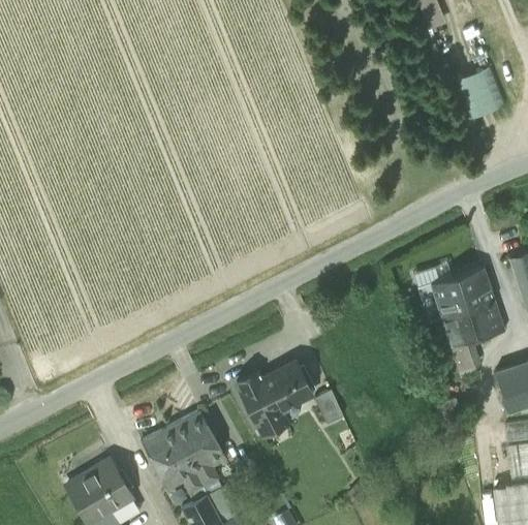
[(445,25),(435,0),(415,0),(429,32),(445,25)]
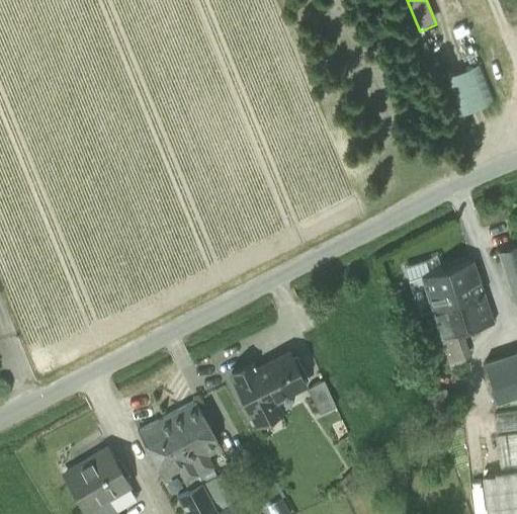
[(481,67),(439,82),(454,120),(495,104),(481,67)]
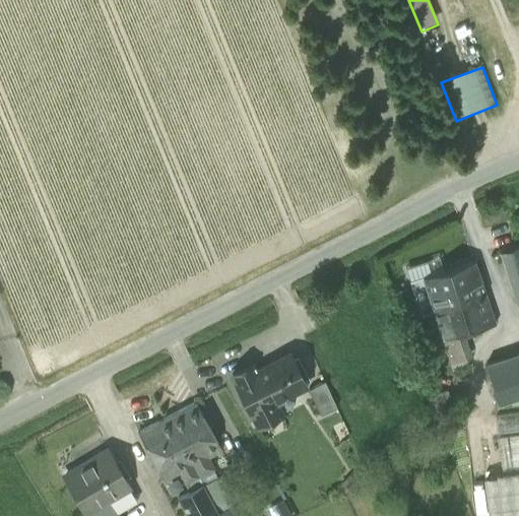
[(518,251),(502,257),(517,306),(518,305),(518,251)]
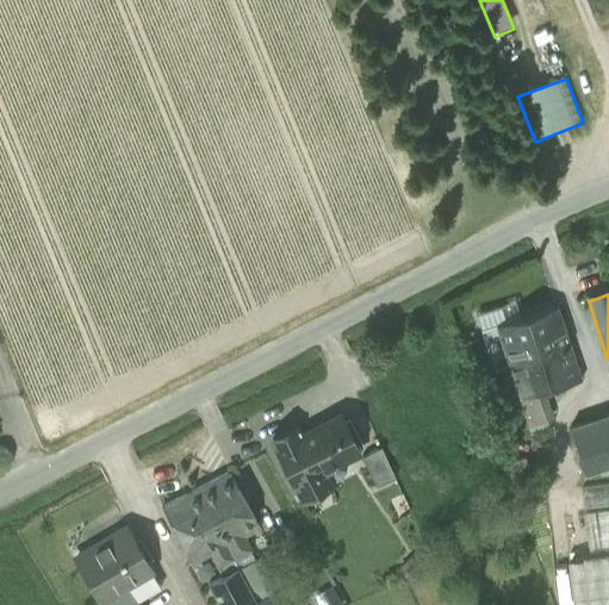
[(557,311),(497,330),(510,369),(570,351),(557,311)]
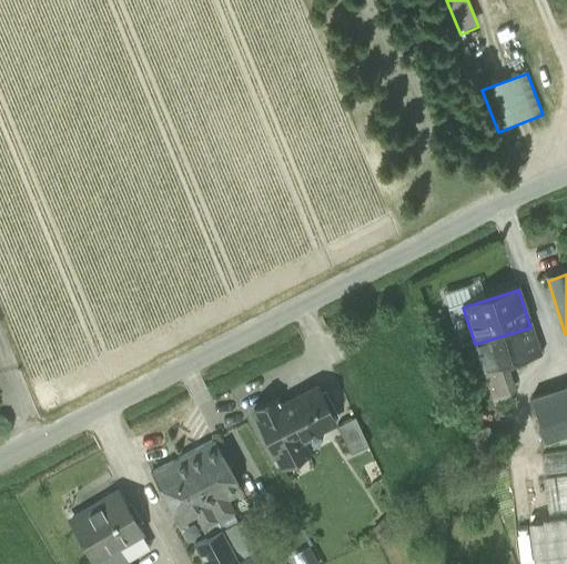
[(530,328),(475,344),(485,375),(506,369),(540,359),(530,328)]
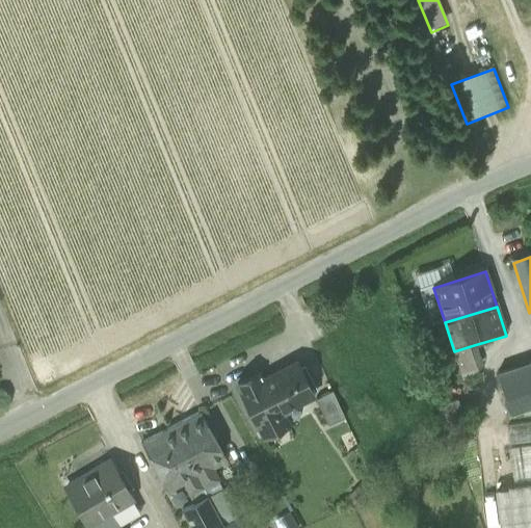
[(474,345),(454,351),(461,375),(476,371),(482,369),(474,345)]
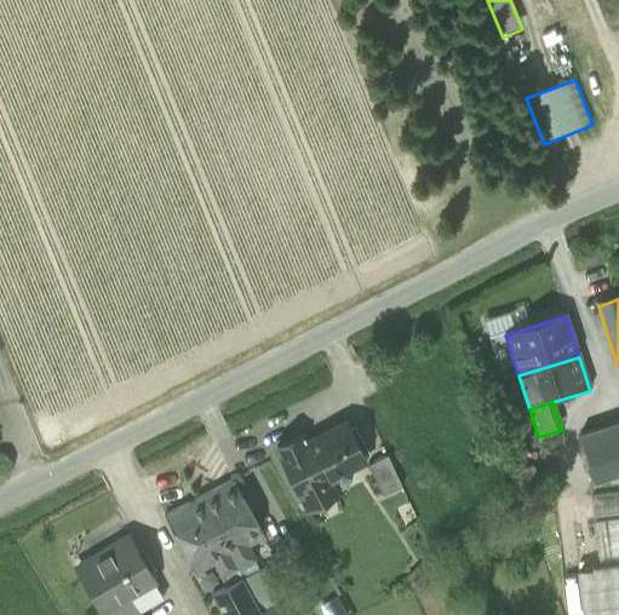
[(348,425),(305,447),(302,440),(278,452),(291,478),(290,482),(297,494),(301,495),(309,512),(336,498),(328,483),(367,464),(348,425)]
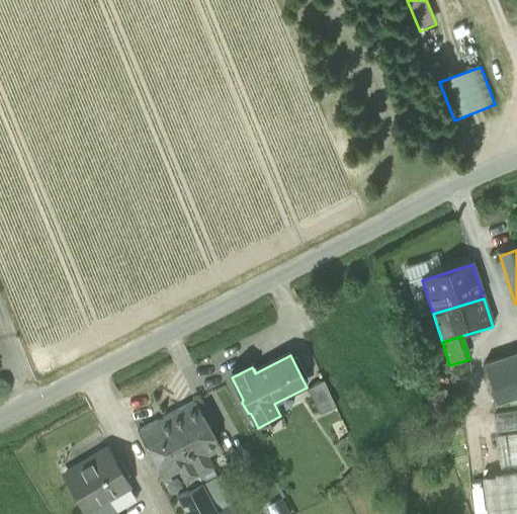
[(516,355),(484,367),(498,407),(516,400),(516,355)]
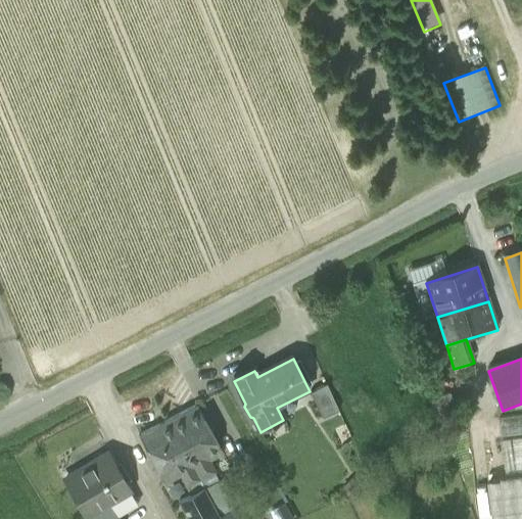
[(468,365),(454,369),(457,378),(471,373),(468,365)]
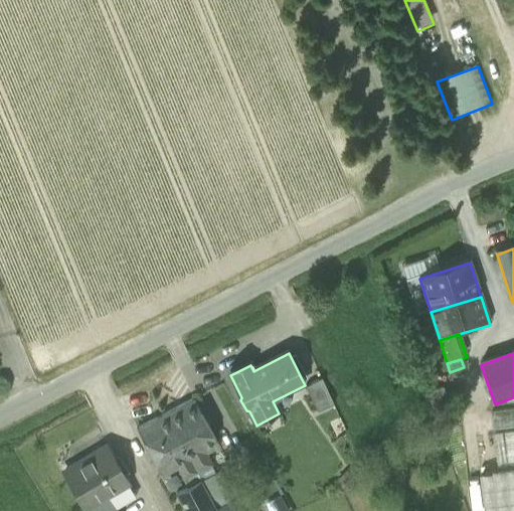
[(334,407),(322,381),(306,389),(319,414),(334,407)]
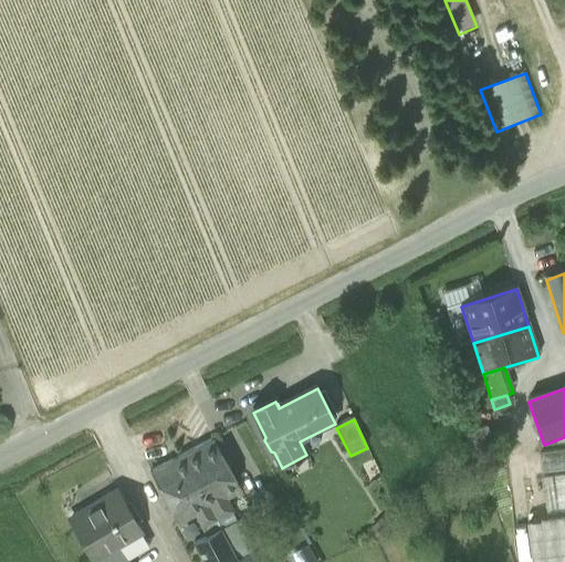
[(215,441),(184,458),(217,522),(218,522),(234,514),(228,502),(243,495),(215,441)]
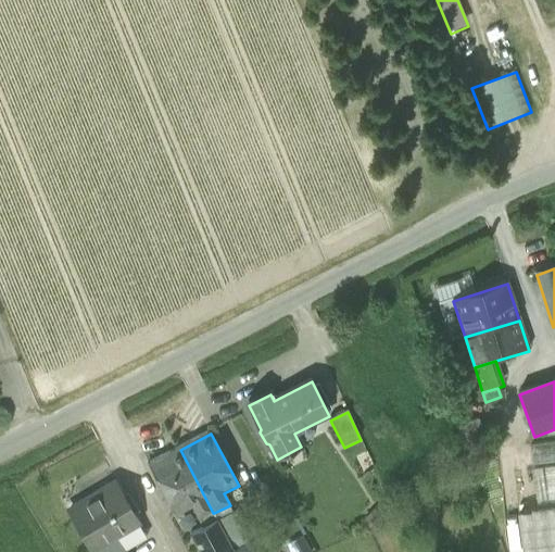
[(554,446),(531,449),(534,469),(554,466),(554,446)]
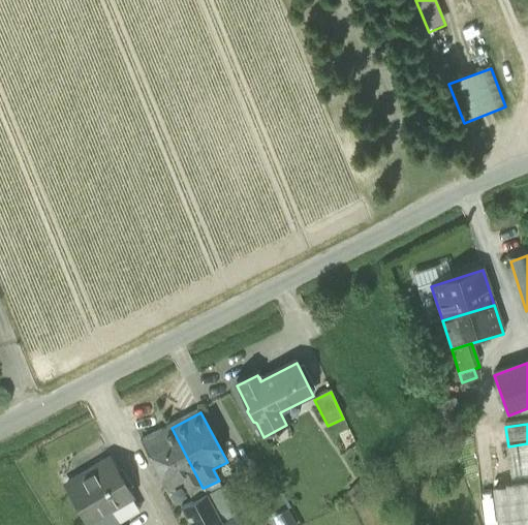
[(172,428),(142,443),(168,493),(183,485),(189,495),(203,488),(172,428)]
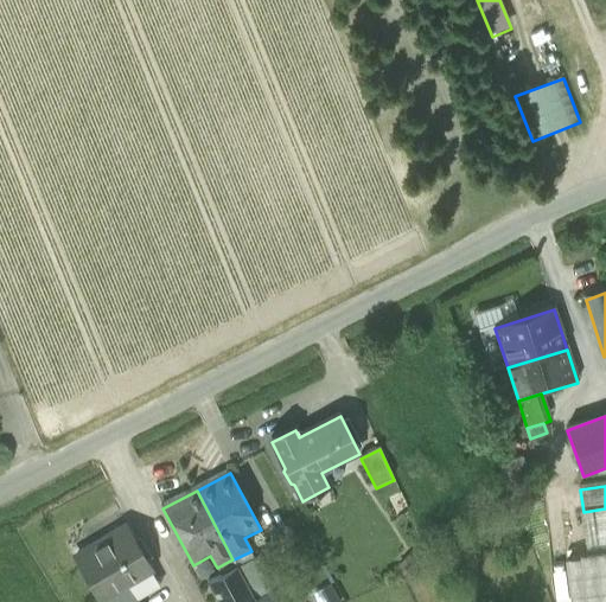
[(605,511),(584,514),(589,558),(605,556),(605,511)]
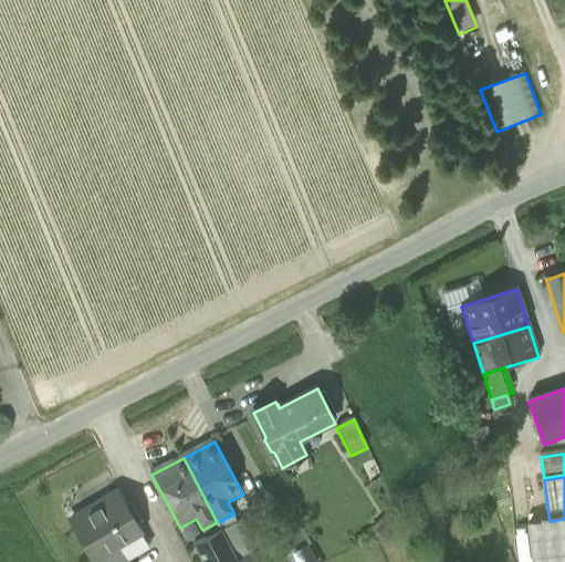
[(118,492),(97,505),(100,508),(70,526),(91,561),(126,561),(148,548),(140,534),(143,533),(118,492)]
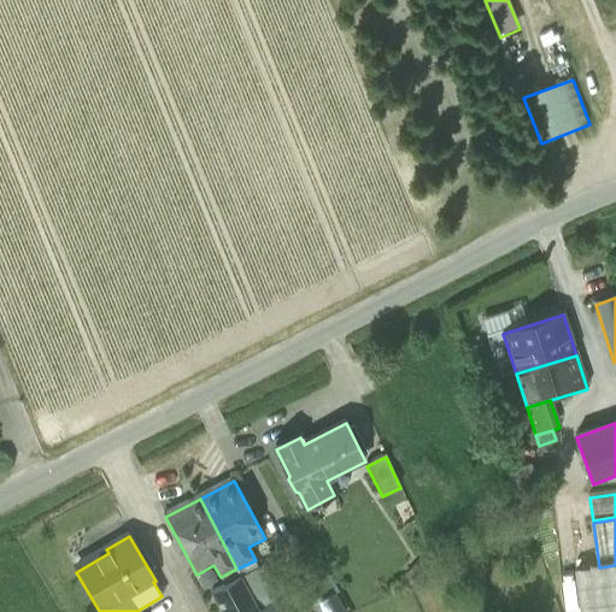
[(270,564),(242,578),(259,611),(268,611),(289,600),(270,564)]
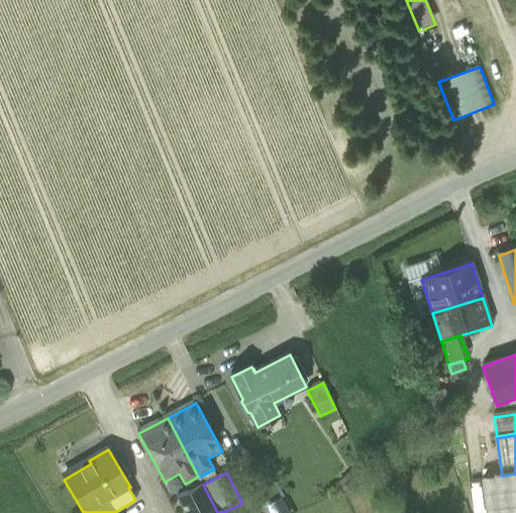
[(515,474),(502,476),(502,477),(484,479),(488,512),(515,512),(515,474)]
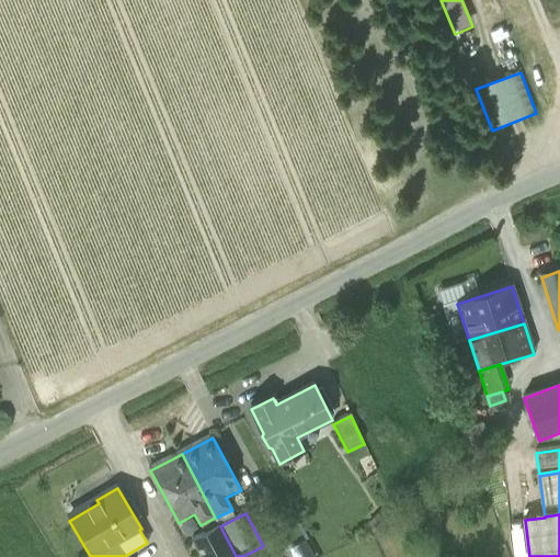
[(220,526),(198,537),(208,556),(236,556),(220,526)]
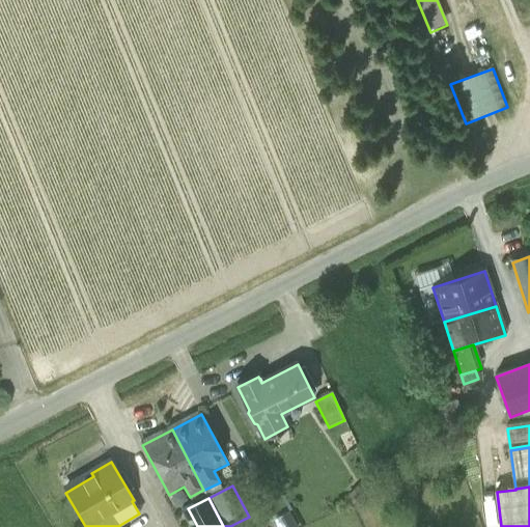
All buildings are outlined.
